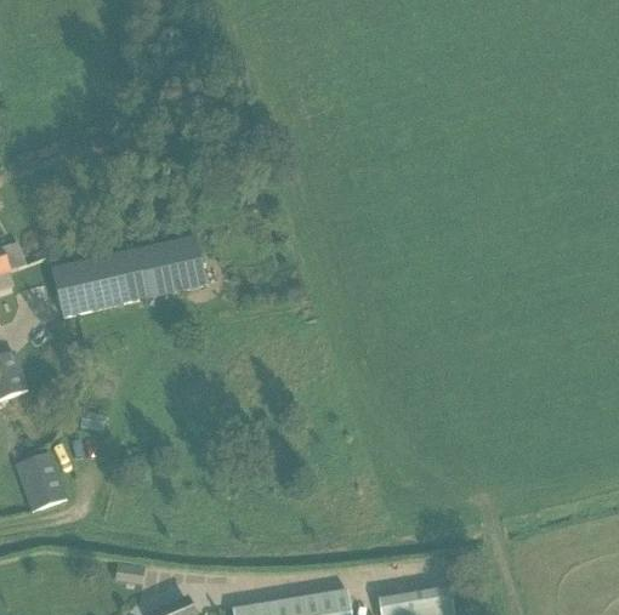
[(56,142),(37,149),(39,159),(60,152),(56,142)]
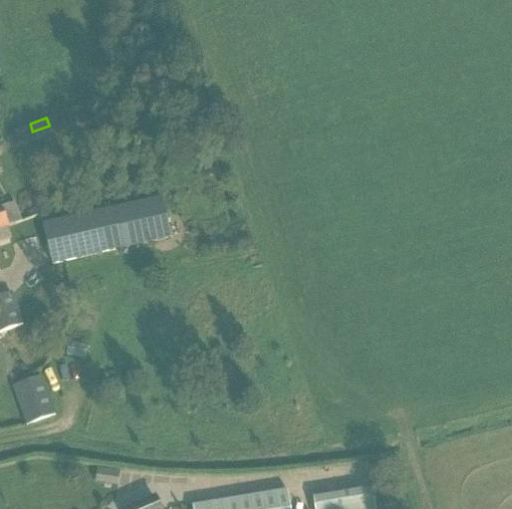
[(172,237),(162,194),(44,221),(52,263),(172,237)]
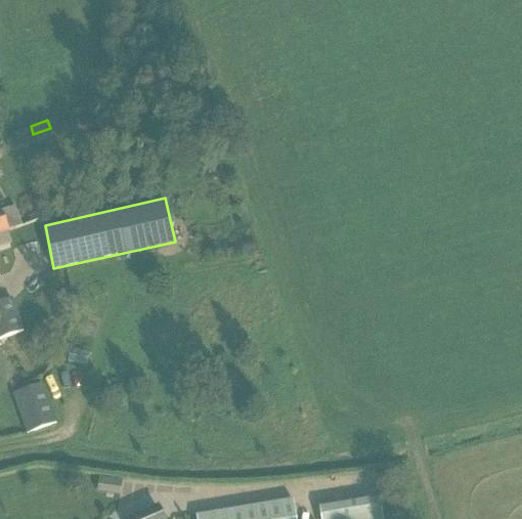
[(15,202),(0,207),(0,229),(9,226),(24,221),(15,202)]
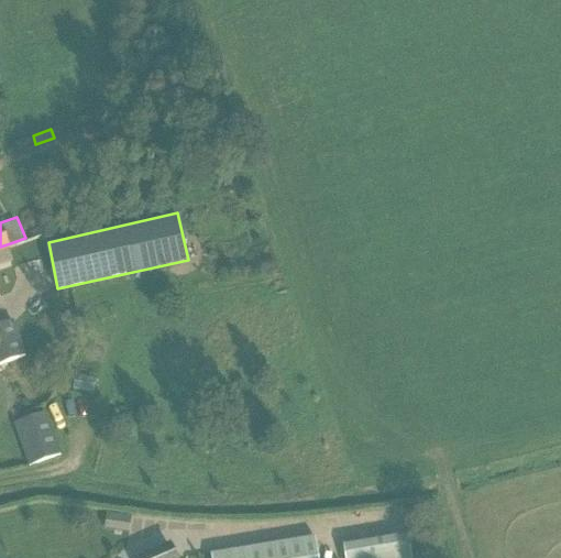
[(15,318),(3,323),(0,324),(0,361),(28,352),(15,318)]
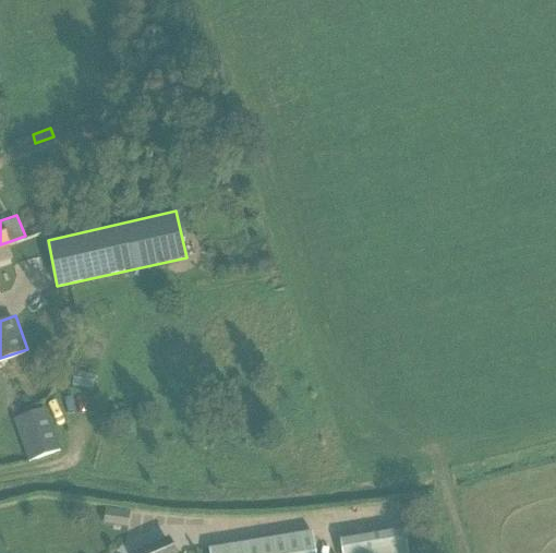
[(27,455),(48,447),(61,443),(47,406),(14,418),(27,455)]
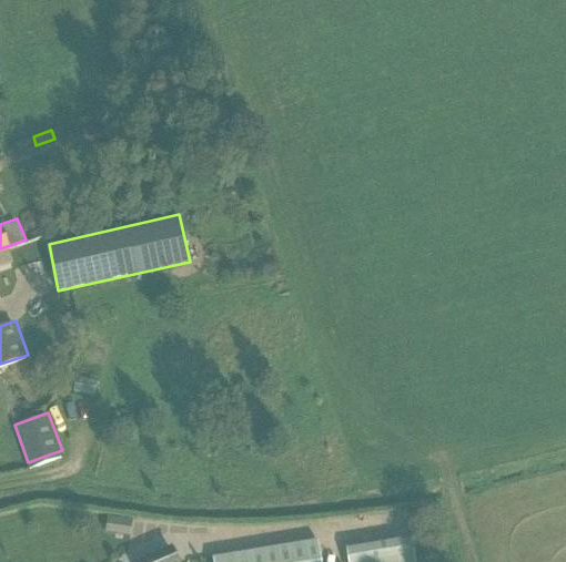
[(110,513),(107,529),(130,533),(133,517),(110,513)]
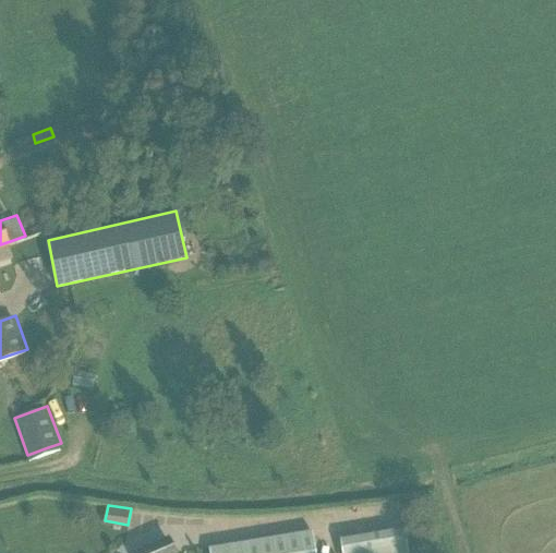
[(409,552),(405,526),(340,538),(341,552),(409,552)]
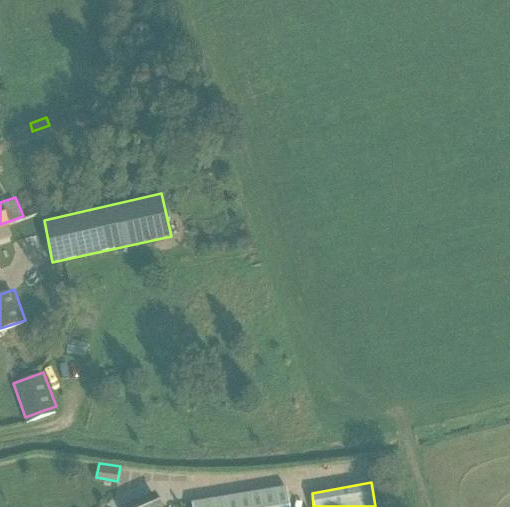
[(290,506),(287,484),(191,500),(192,506),(290,506)]
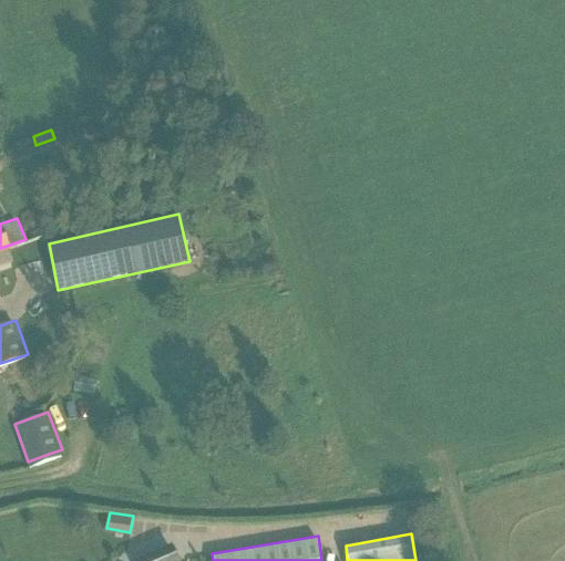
[(180,560),(173,546),(136,560),(180,560)]
